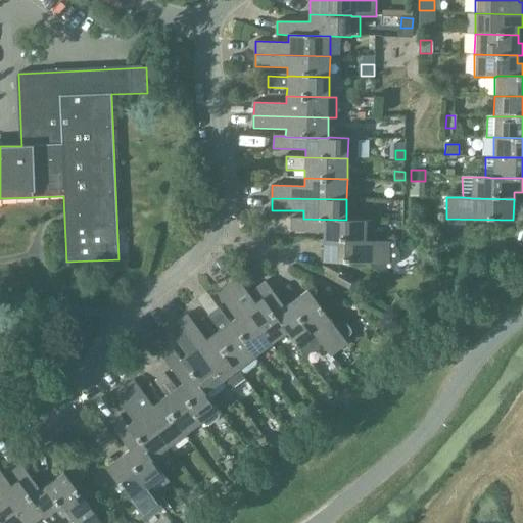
[(324,232),(324,240),(366,241),(367,221),(346,220),(303,219),(292,219),(291,231),(324,232)]
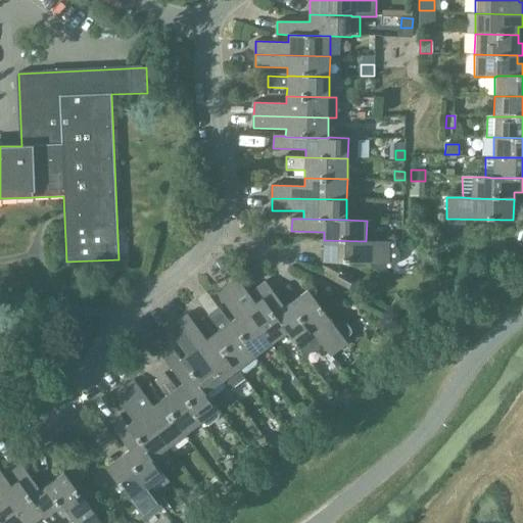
[(396,242),(366,241),(324,240),(323,262),(373,263),(372,269),(386,270),(386,269),(390,269),(394,267),(397,264),(399,259),(399,255),(399,251),(397,248),(396,247),(396,243),(396,242)]
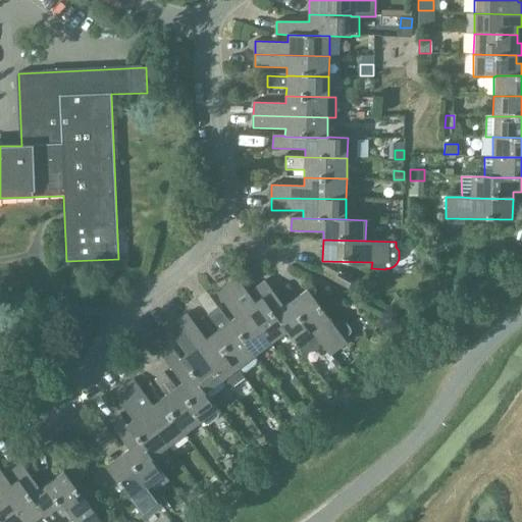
[(337,274),(334,281),(347,289),(351,281),(337,274)]
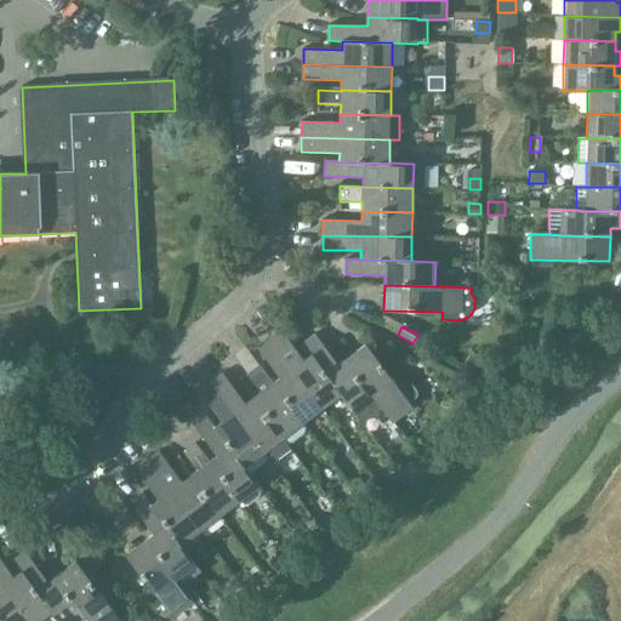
[(268,339),(322,410),(341,396),(312,355),(303,360),(280,330),(268,339)]
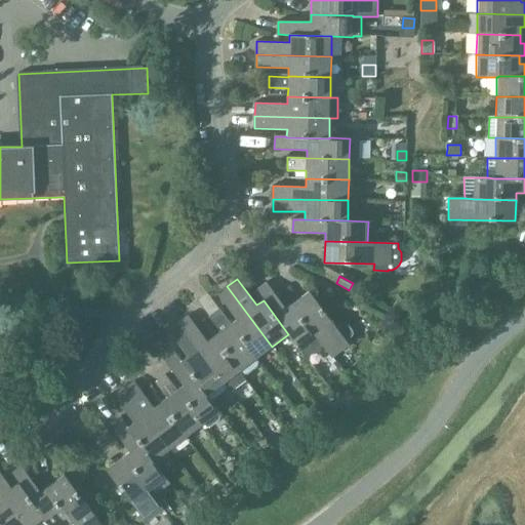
[(264,300),(288,334),(300,351),(306,359),(322,346),(317,338),(318,338),(292,305),(286,309),(267,283),(257,289),(265,298),(264,300)]
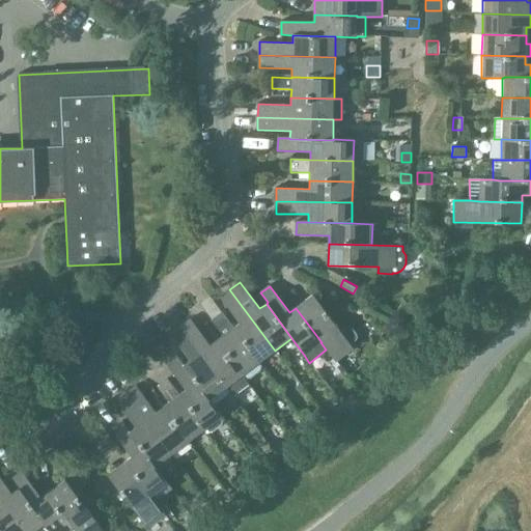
[(232,329),(258,363),(275,351),(229,289),(220,298),(240,324),(232,329)]
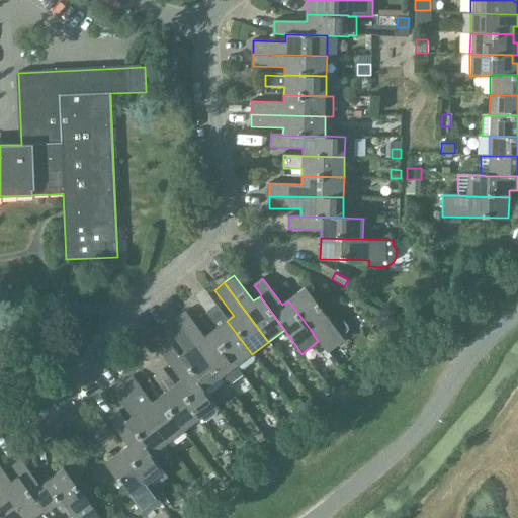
[(313,334),(318,341),(327,354),(345,340),(305,287),(288,300),(314,334),(313,334)]
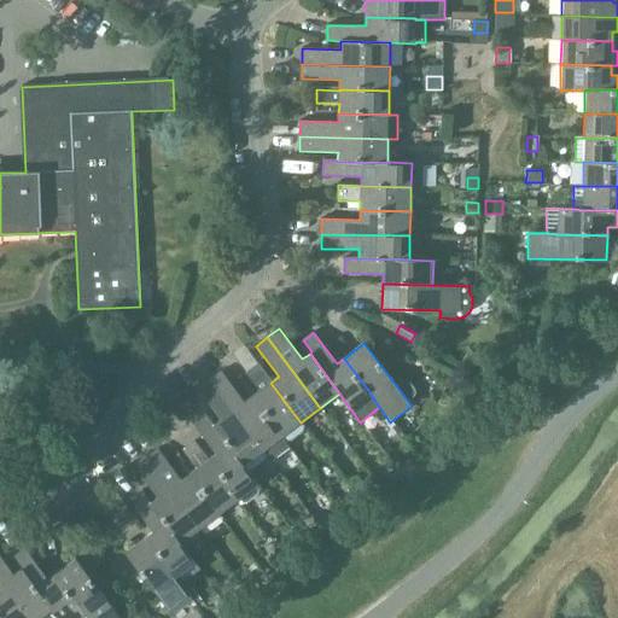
[(251,397),(281,437),(286,443),(305,429),(301,423),(270,383),(269,384),(256,365),(246,373),(260,391),(251,397)]
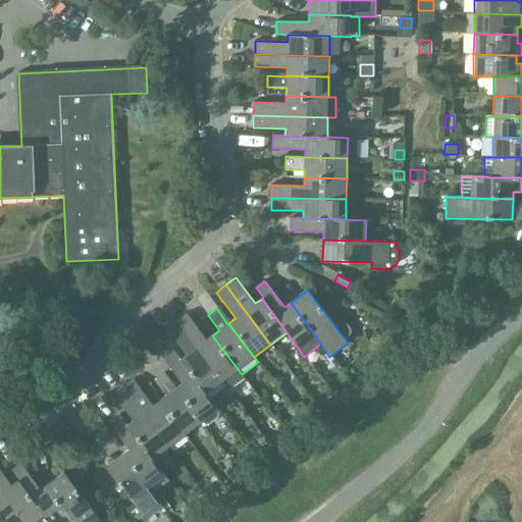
[(208,364),(221,381),(238,369),(212,335),(206,340),(187,314),(176,322),(208,364)]
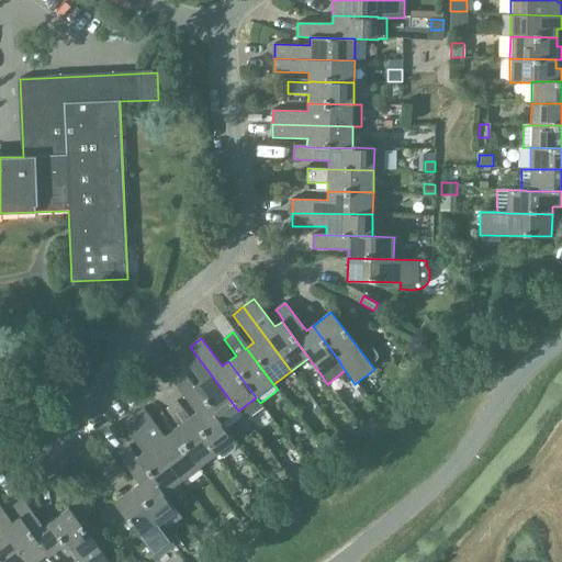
[(190,347),(180,355),(201,382),(194,386),(225,429),(243,416),(238,411),(224,392),(190,347)]
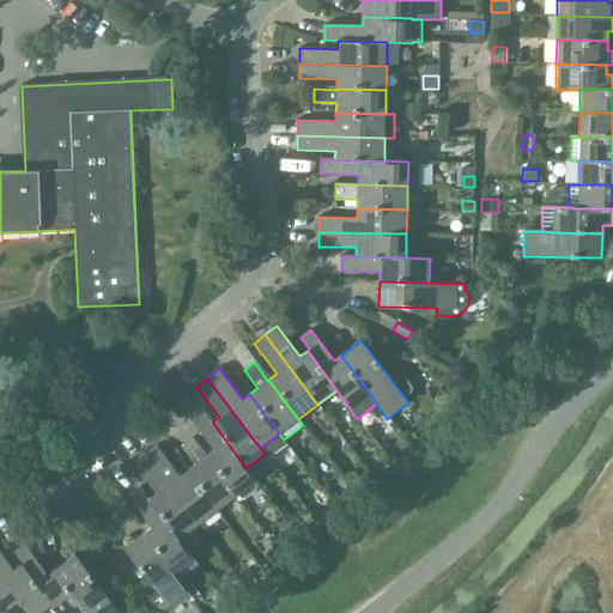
[(460,390),(461,404),(474,402),(473,388),(460,390)]
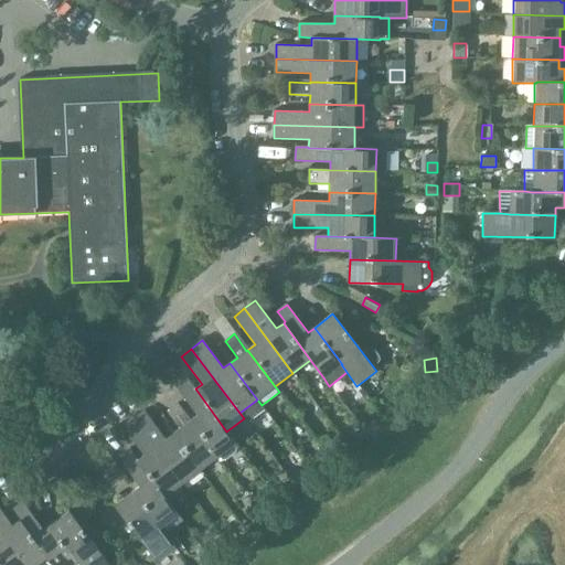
[(226,432),(195,388),(188,379),(177,387),(198,415),(191,420),(217,457),(220,460),(225,460),(236,452),(237,447),(226,432)]
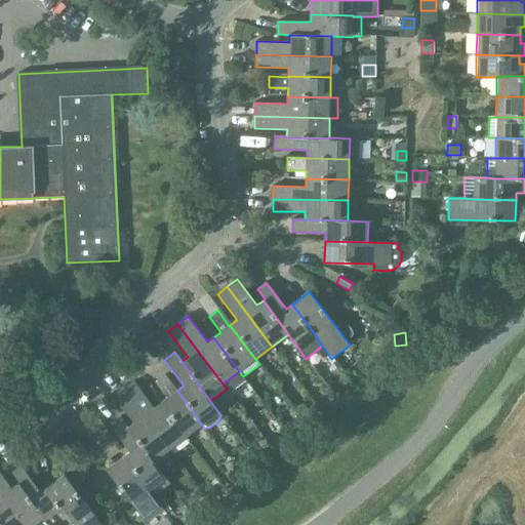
[(167,398),(160,403),(186,437),(202,425),(177,391),(165,375),(155,382),(167,398)]
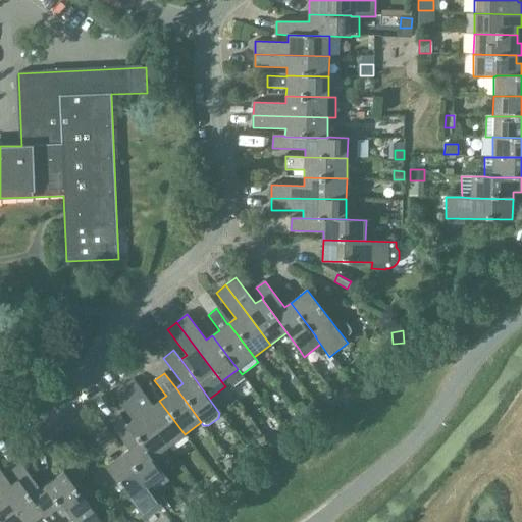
[(134,379),(123,387),(155,429),(168,447),(185,434),(159,401),(153,406),(134,379)]
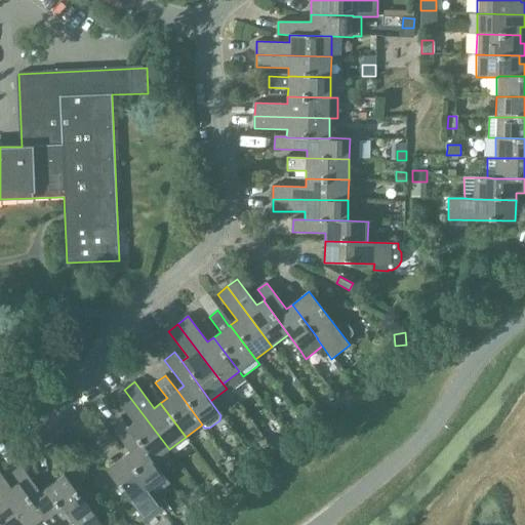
[(124,390),(115,397),(134,423),(127,428),(154,461),(169,449),(156,432),(124,390)]
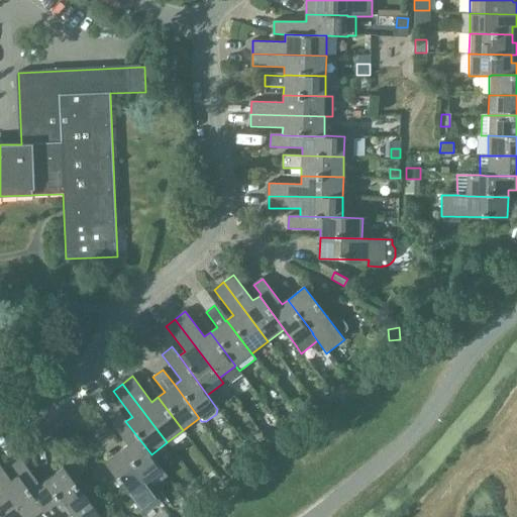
[(334,388),(329,391),(332,395),(334,397),(337,400),(341,397),(338,394),(334,388)]
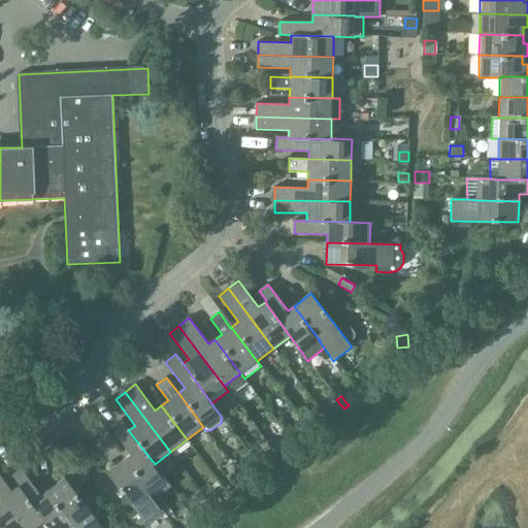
[(344,408),(341,405),(339,403),(332,408),(334,410),(336,415),(344,408)]
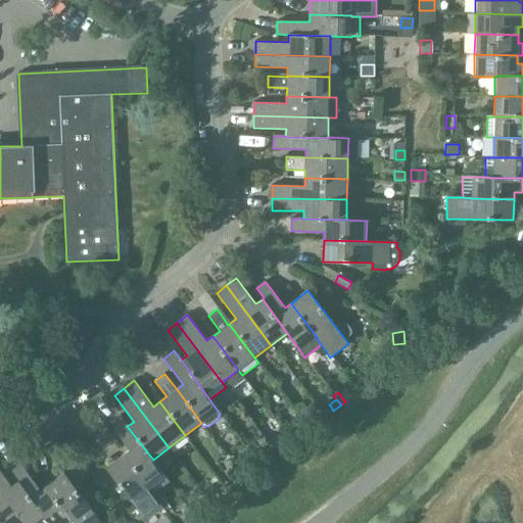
[(312,417),(303,407),(296,413),(303,423),(312,417)]
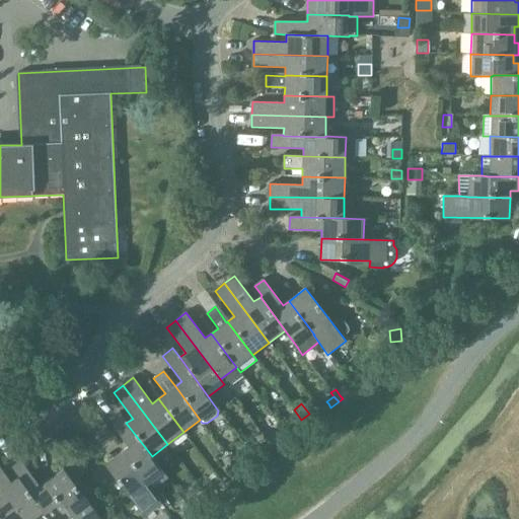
[(128,447),(122,451),(147,485),(164,472),(152,456),(126,423),(119,414),(109,422),(128,447)]
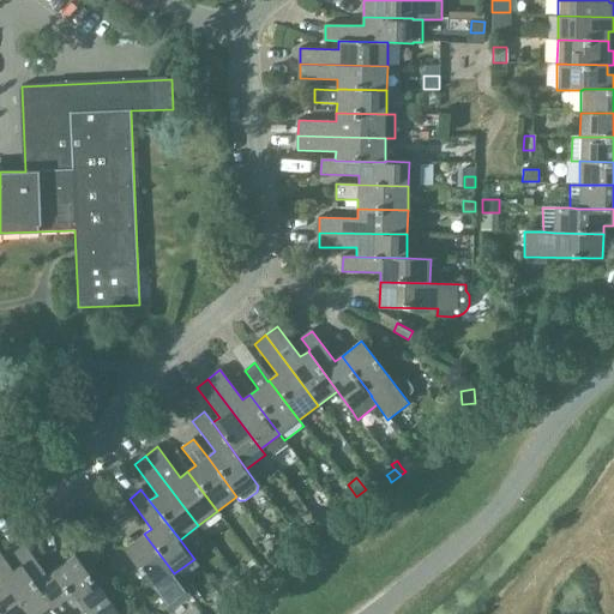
[(323,527),(329,523),(319,511),(313,515),(323,527)]
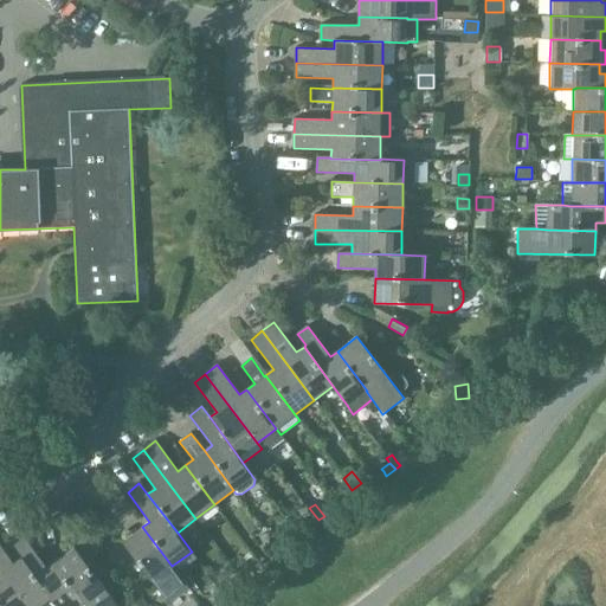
[(292,526),(298,534),(307,528),(301,520),(292,526)]
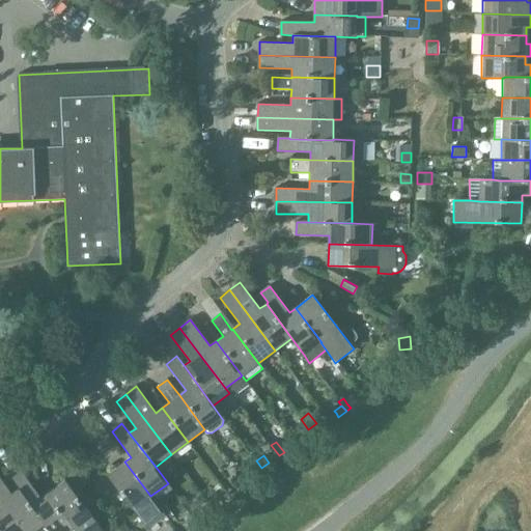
[(150,496),(124,462),(108,475),(148,529),(166,516),(159,507),(150,496)]
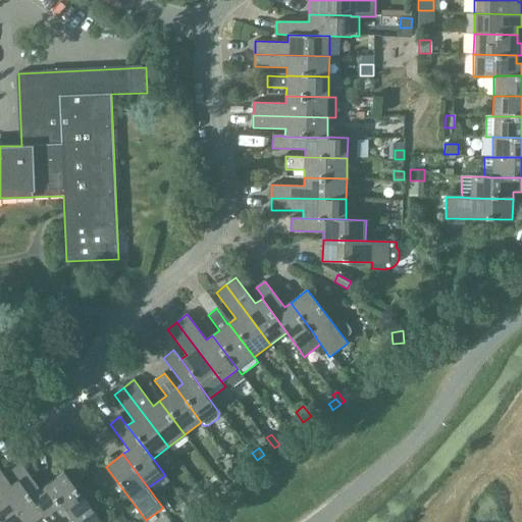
[(241,473),(248,467),(243,460),(235,465),(241,473)]
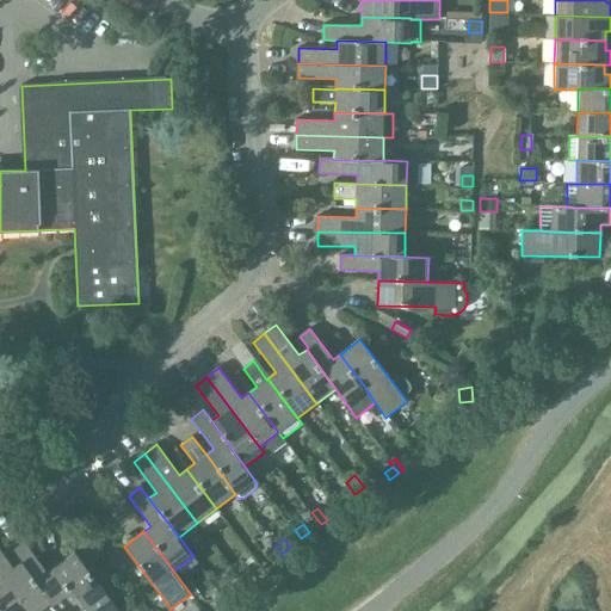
[(84,547),(93,560),(104,551),(94,539),(84,547)]
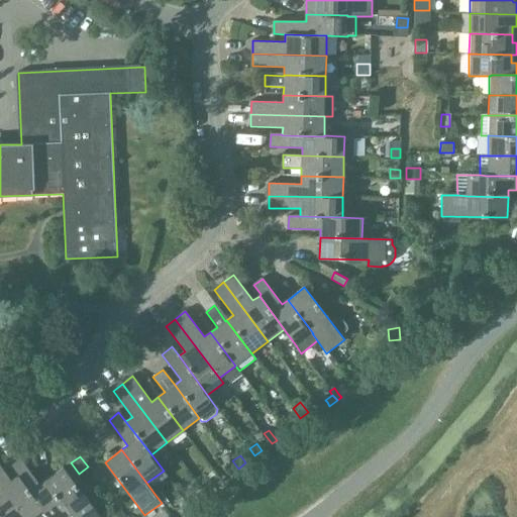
[(10,468),(17,477),(18,476),(43,509),(42,510),(47,516),(67,516),(71,514),(72,513),(46,480),(40,485),(21,459),(10,468)]
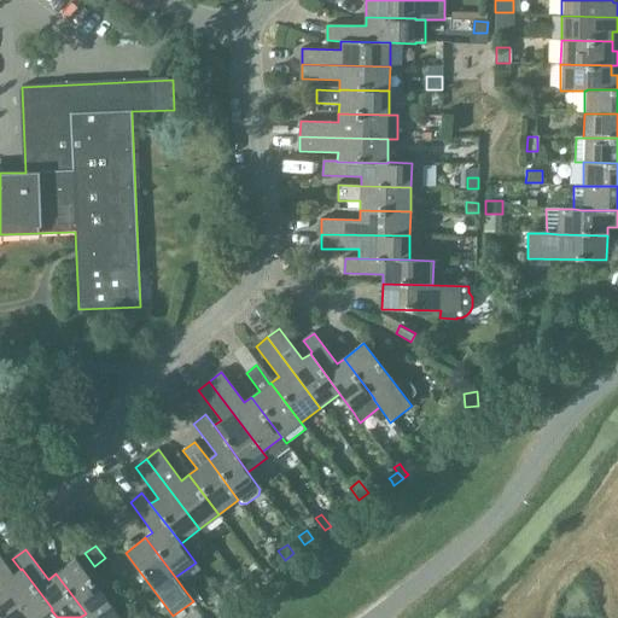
[(275,567),(283,561),(277,553),(269,559),(275,567)]
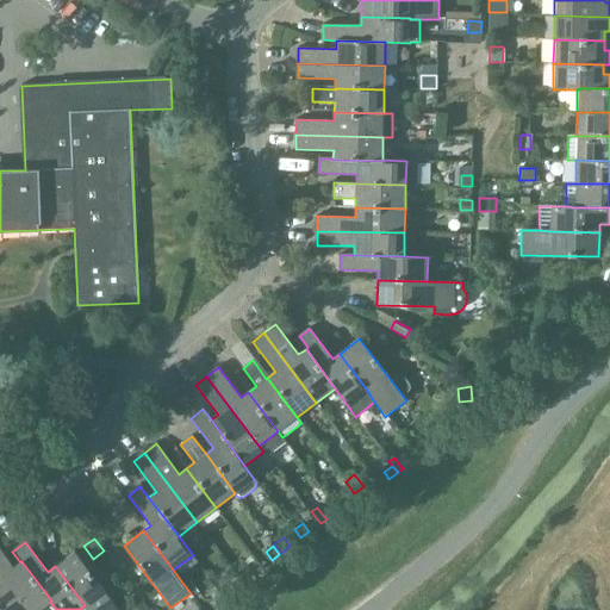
[(0,549),(0,572),(17,596),(27,609),(38,609),(50,602),(51,601),(22,561),(20,562),(13,567),(0,549)]
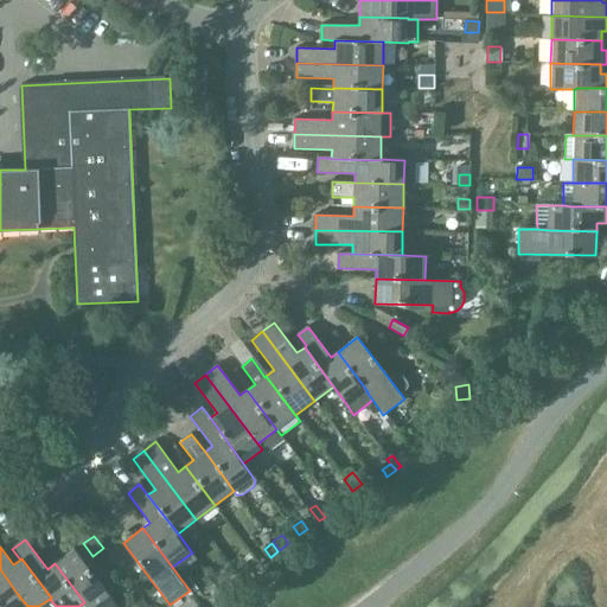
[(75,549),(55,563),(84,602),(83,604),(85,606),(117,606),(75,549)]
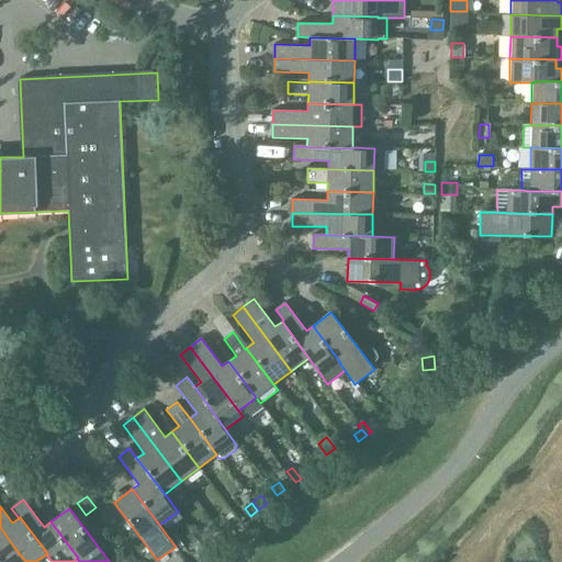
[(103,510),(94,517),(101,526),(110,519),(103,510)]
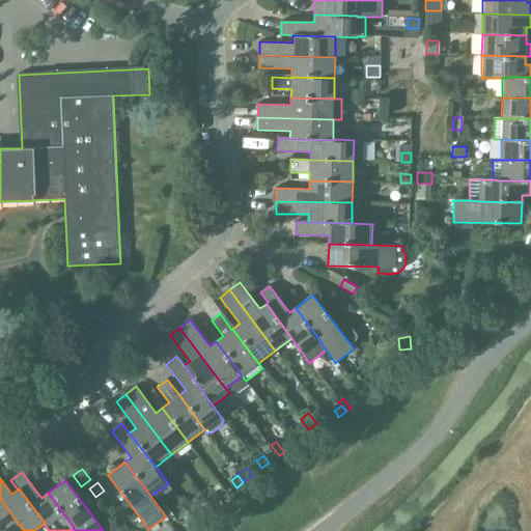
[(205,499),(211,506),(221,499),(215,492),(205,499)]
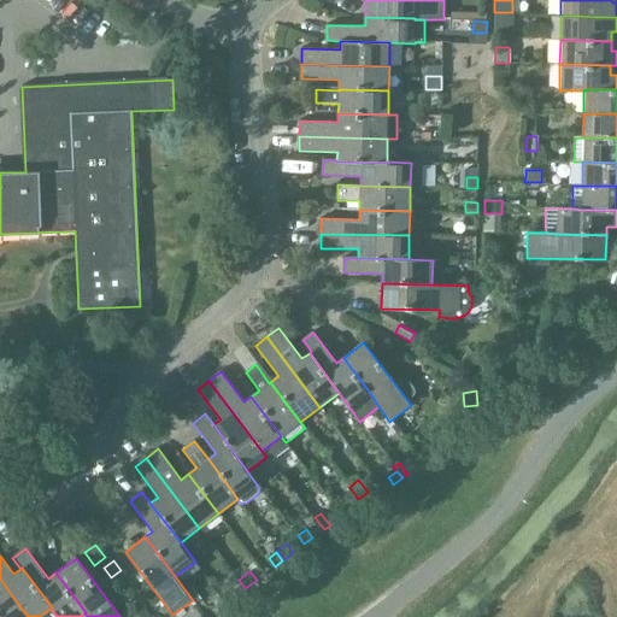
[(0,616),(28,616),(17,603),(0,579),(0,616)]
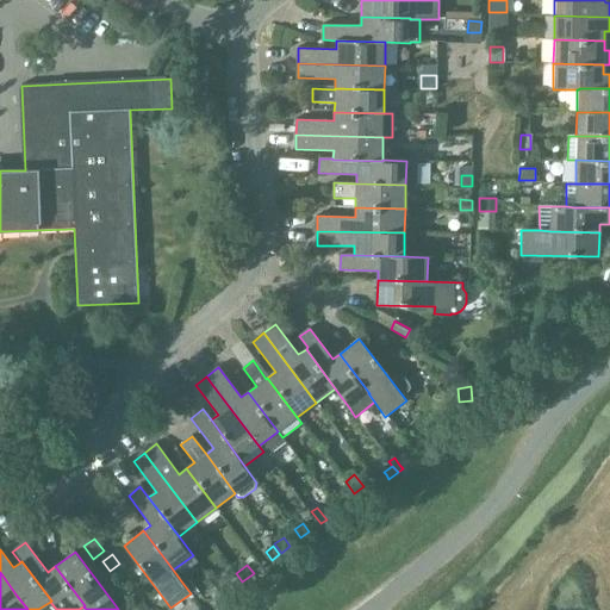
[(188,579),(182,583),(191,593),(193,597),(198,592),(188,579)]
